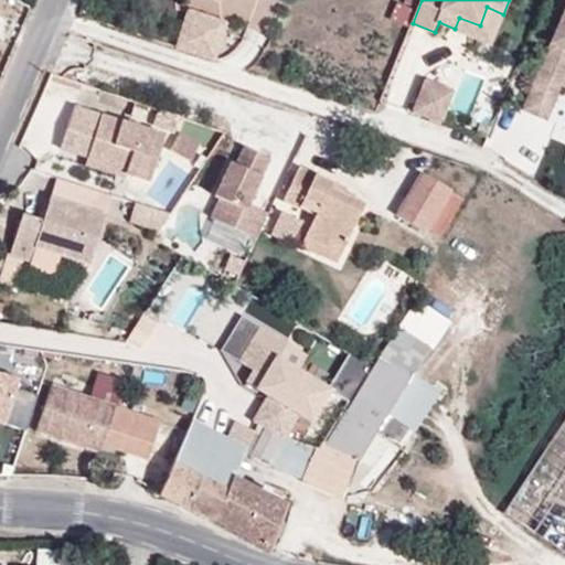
[(459,18),(455,29),(491,43),(503,14),(487,7),(480,25),(459,18)]
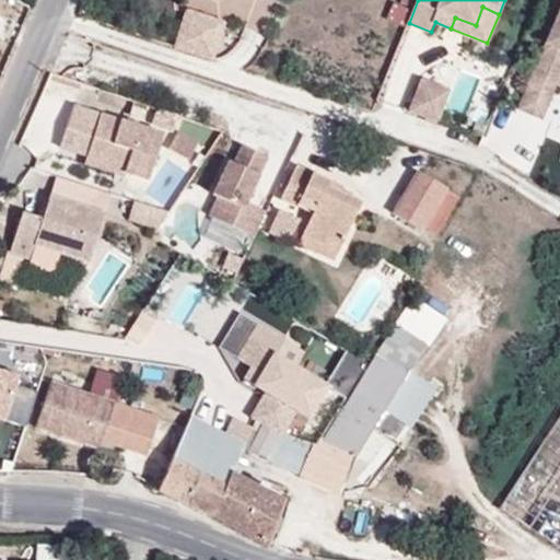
[(223,23),(186,12),(175,50),(211,61),(223,23)]
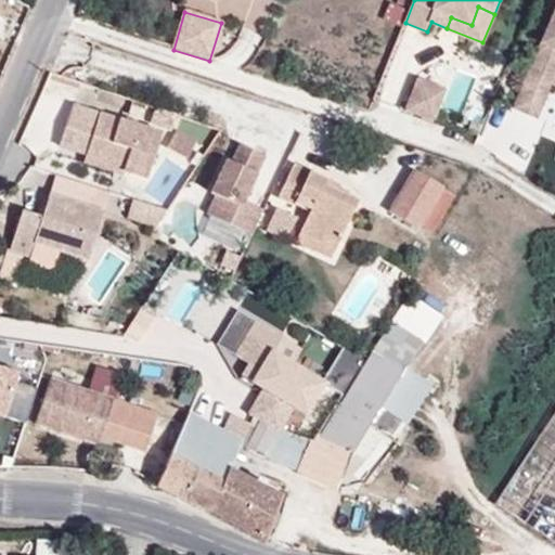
[(554,13),(525,85),(537,91),(525,112),(539,118),(554,80),(554,13)]
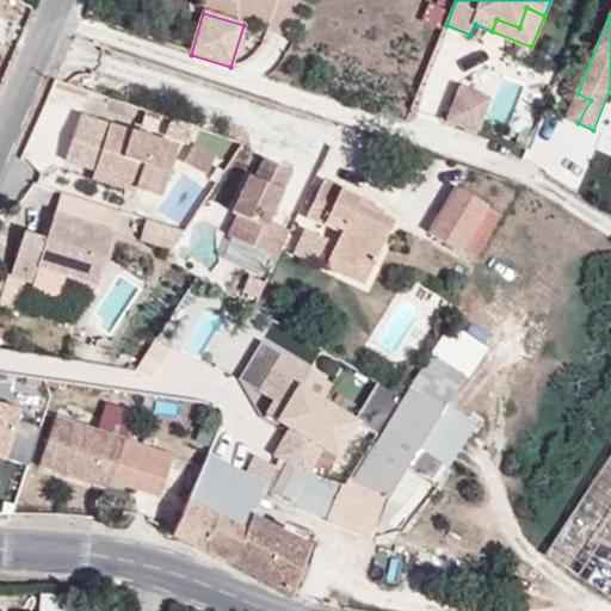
[(458,88),(446,123),(477,134),(489,100),(458,88)]
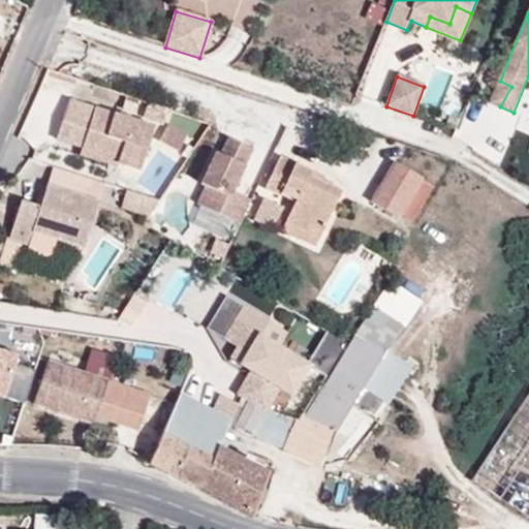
[(511,87),(500,81),(491,103),(500,106),(511,87)]
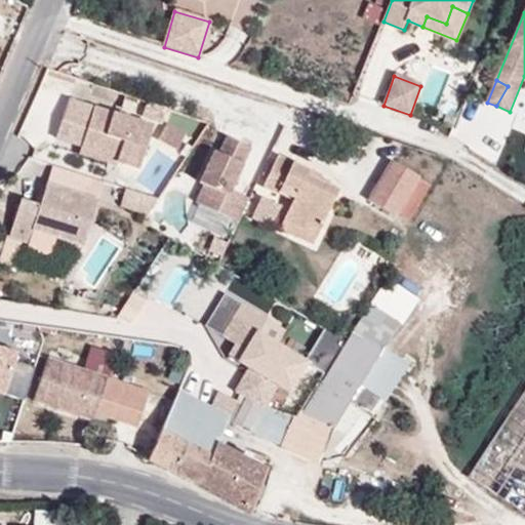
[(118,158),(116,161),(138,168),(152,126),(68,99),(55,137),(81,146),(118,158)]
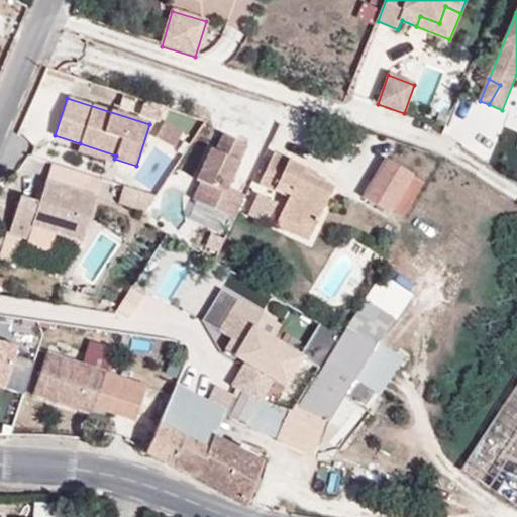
[(166,108),(145,101),(140,116),(161,123),(166,108)]
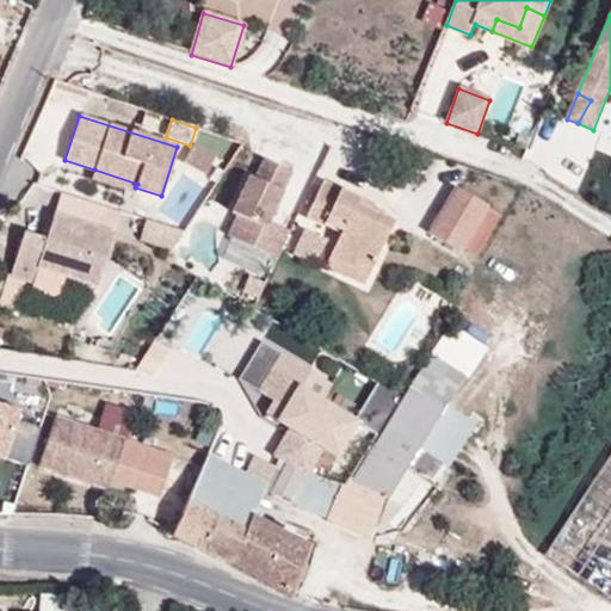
[(217,158),(196,147),(186,166),(208,177),(217,158)]
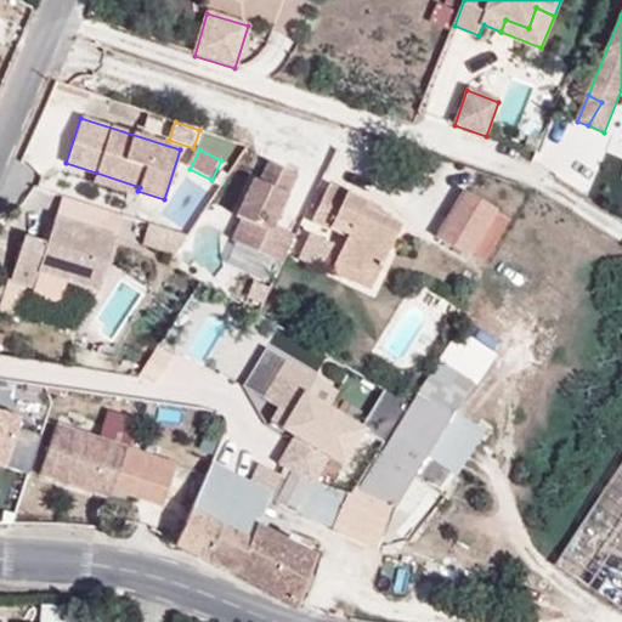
[(269,233),(293,182),(265,170),(255,191),(250,188),(233,224),(239,226),(230,247),(280,270),(292,244),(269,233)]
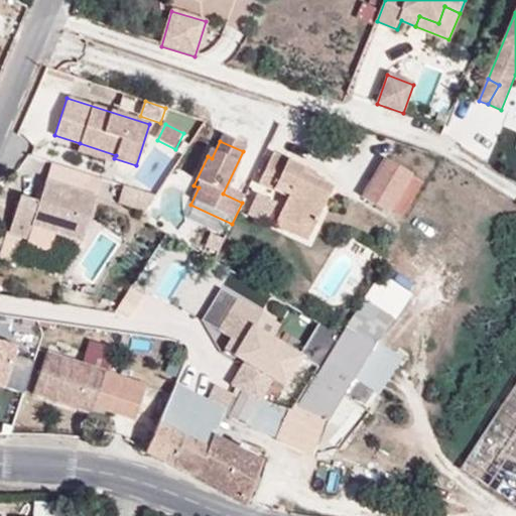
[(112,162),(114,158),(116,155),(80,143),(77,150),(112,162)]
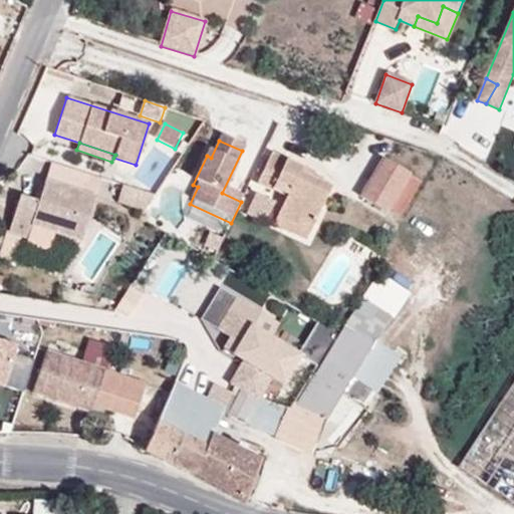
[(313,227),(332,189),(301,174),(304,169),(272,153),(256,185),(271,192),(275,184),(290,191),(286,200),(278,216),(298,226),(301,221),(313,227)]
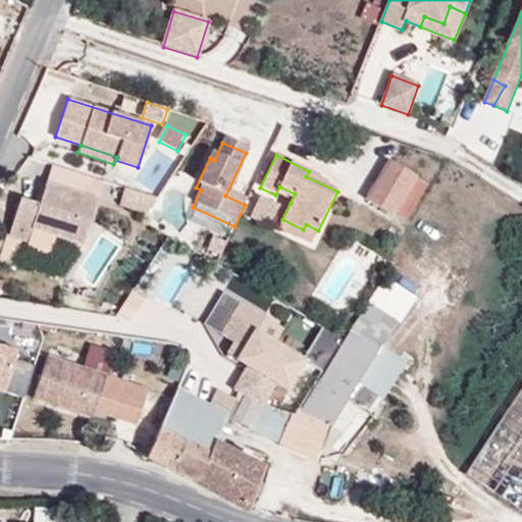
[(416,176),(389,161),(366,200),(393,216),(395,212),(414,178),(416,176)]
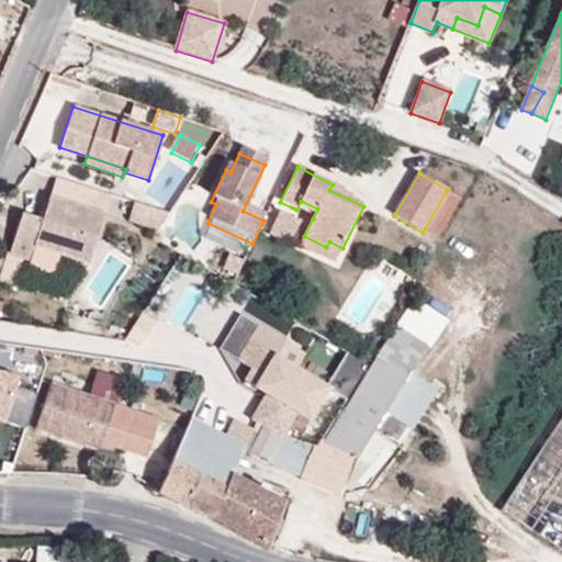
[(111,195),(55,178),(48,198),(104,216),(111,195)]
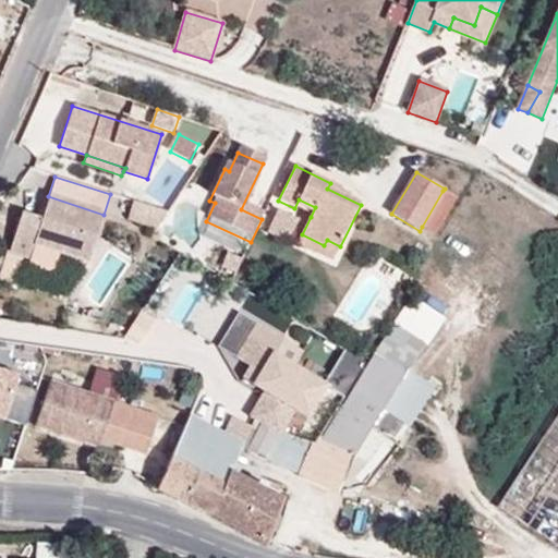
[(455,197),(443,191),(422,227),(433,233),(455,197)]
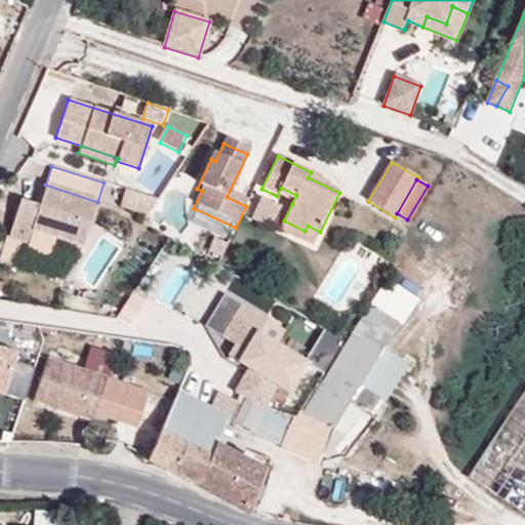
[(97,202),(45,185),(39,206),(21,200),(7,238),(29,245),(33,231),(83,247),(97,202)]
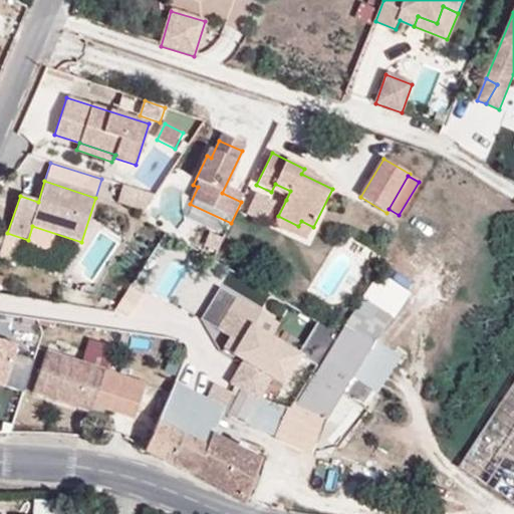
[(271,192),(286,200),(290,191),(275,184),(271,192)]
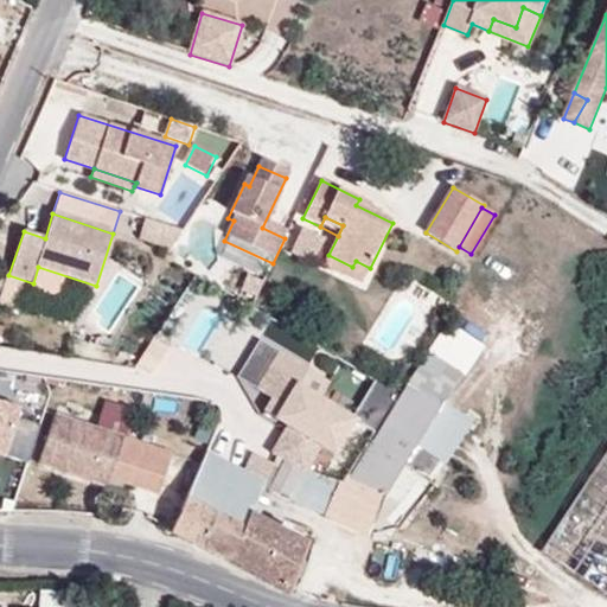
[(171,250),(183,231),(146,219),(139,241),(171,250)]
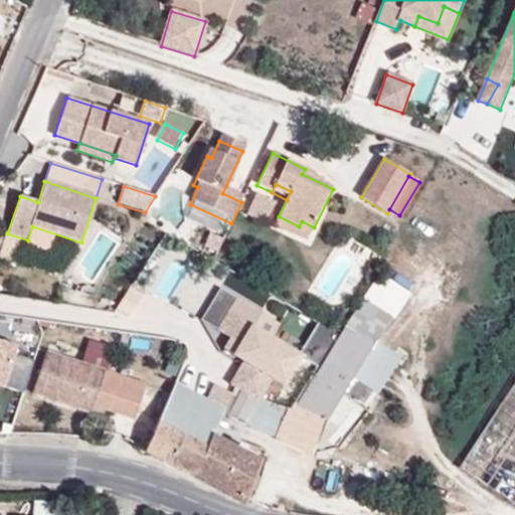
[(247,216),(265,224),(273,206),(256,199),(247,216)]
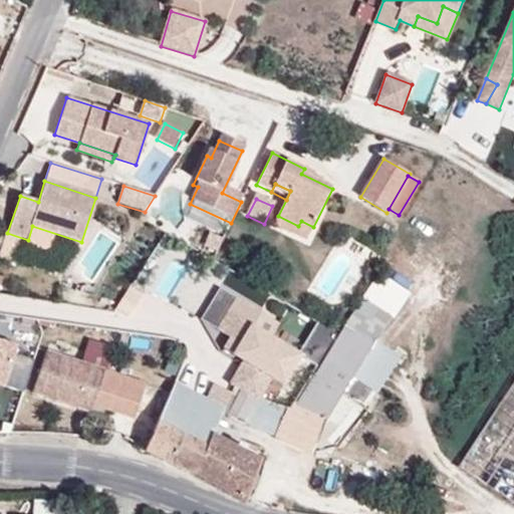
[(298,226),(278,216),(275,224),(307,239),(313,227),(301,221),(298,226)]
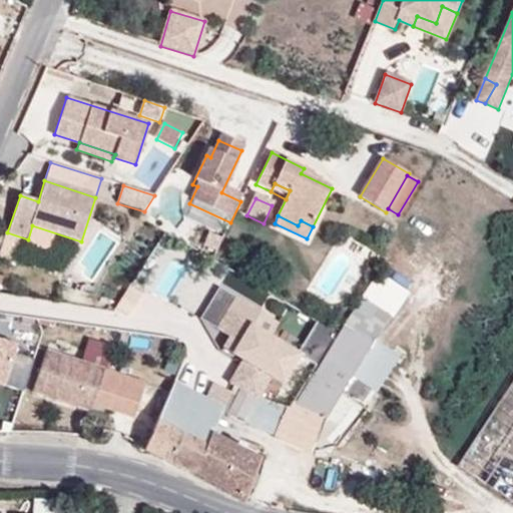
[(380,273),(363,299),(393,319),(410,293),(380,273)]
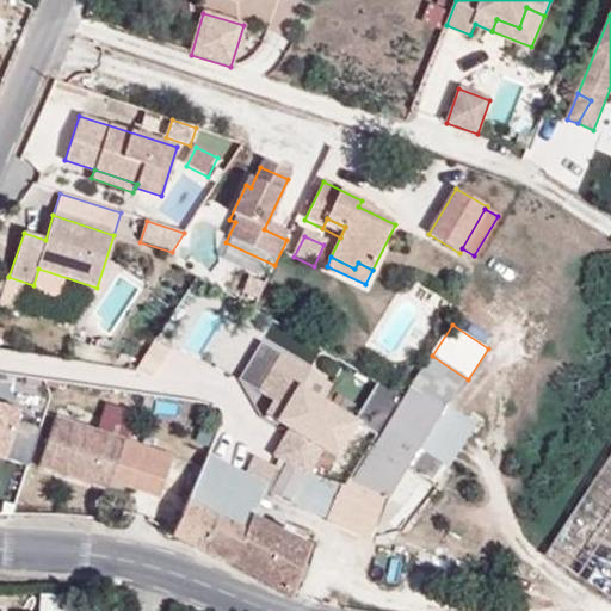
[(300,388),(310,371),(282,355),(259,393),(275,402),(266,414),(295,431),(291,437),(288,436),(275,457),(304,470),(308,471),(320,452),(309,446),(312,442),(337,456),(357,421),(300,388)]
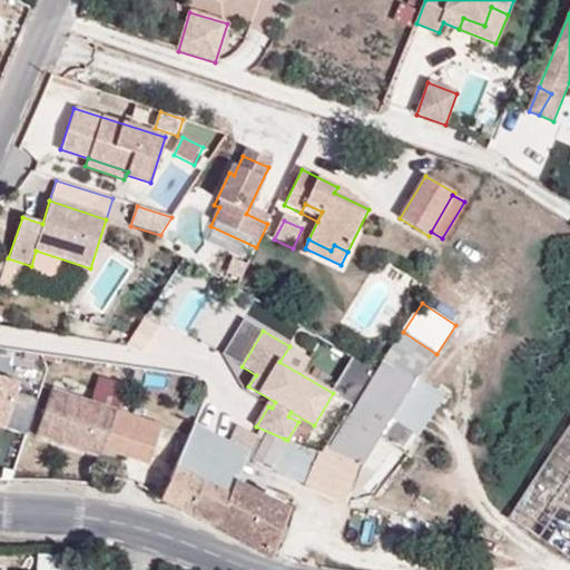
[(384,364),(412,382),(431,352),(403,332),(384,364)]
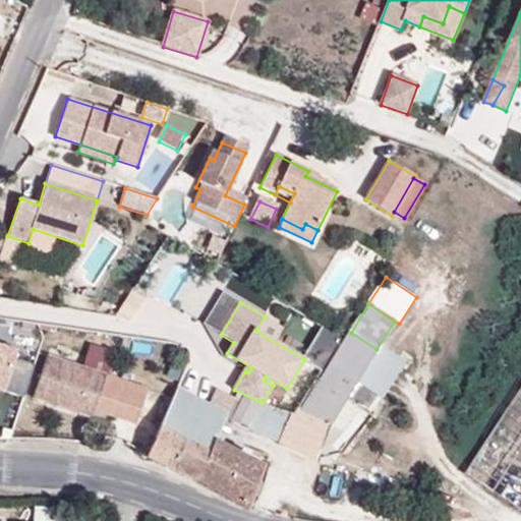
[(315,448),(330,425),(377,349),(351,333),(323,380),(321,379),(301,409),(299,409),(295,416),(263,402),(259,401),(259,402),(238,393),(233,401),(226,414),(225,416),(247,427),(309,457),(315,448)]
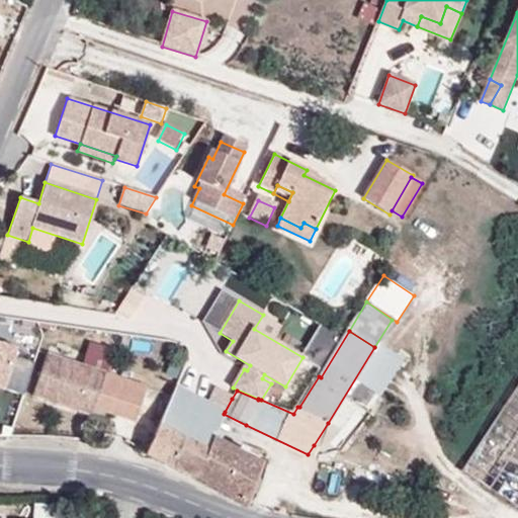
[(0,345),(0,387),(2,389),(15,351),(0,345)]
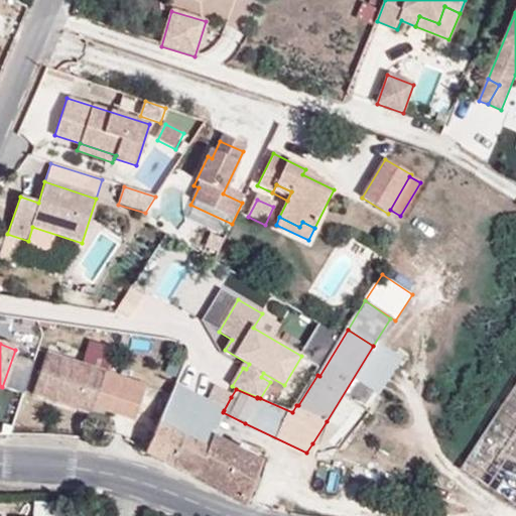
[(327,421),(312,443),(339,461),(399,362),(373,346),(327,421)]
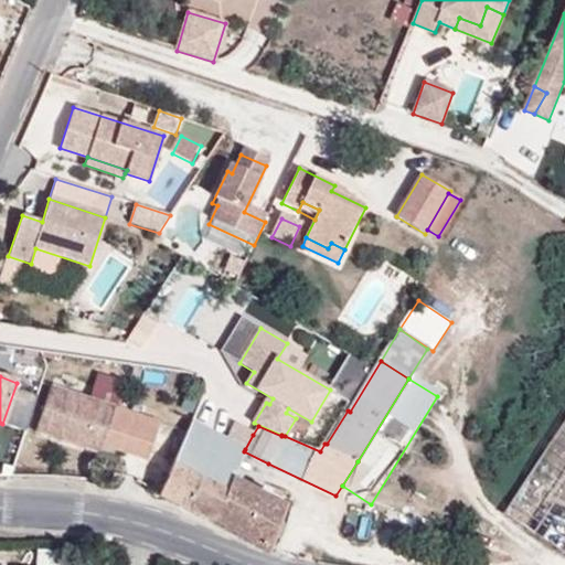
[(99,451),(102,444),(114,406),(51,385),(35,430),(99,451)]
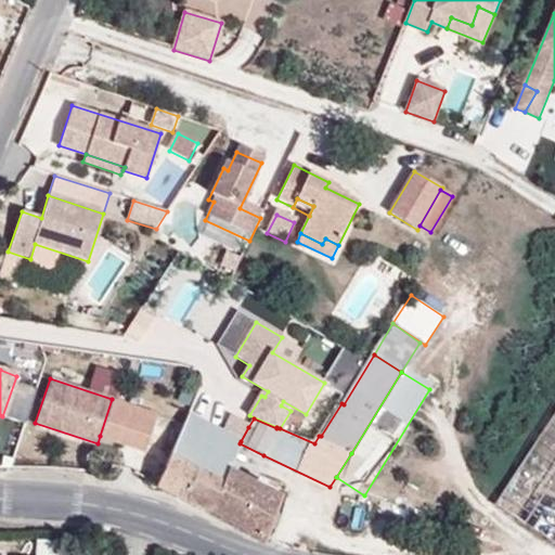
[(112,399),(100,436),(113,440),(126,404),(112,399)]
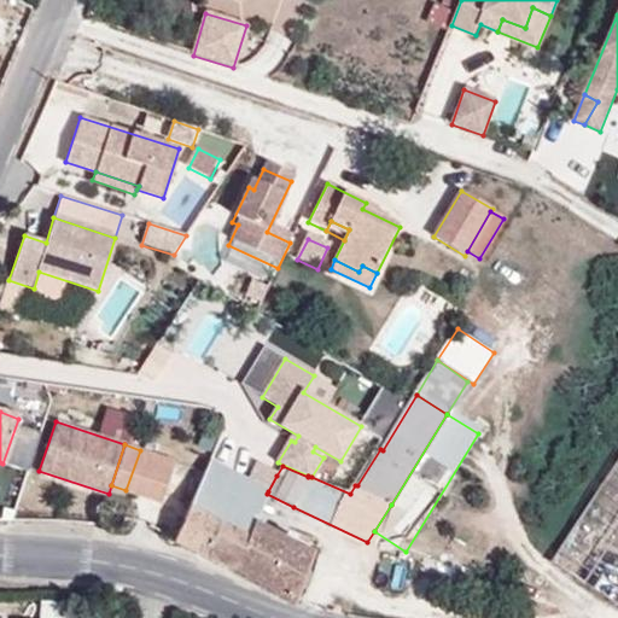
[(175,461),(140,450),(126,490),(162,502),(175,461)]
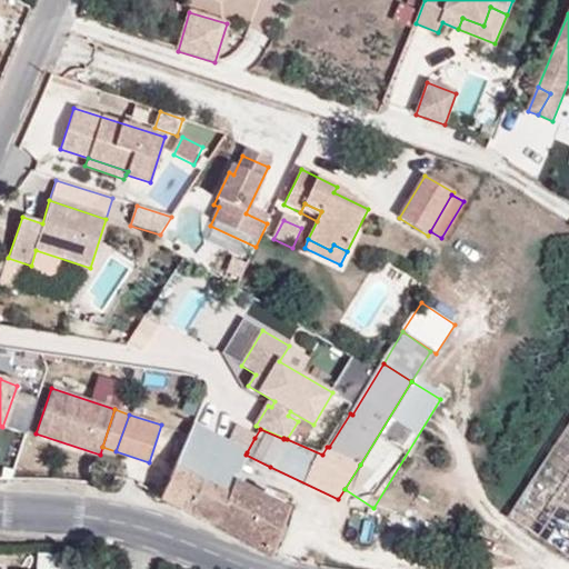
[(568,420),(506,517),(568,557),(568,420)]
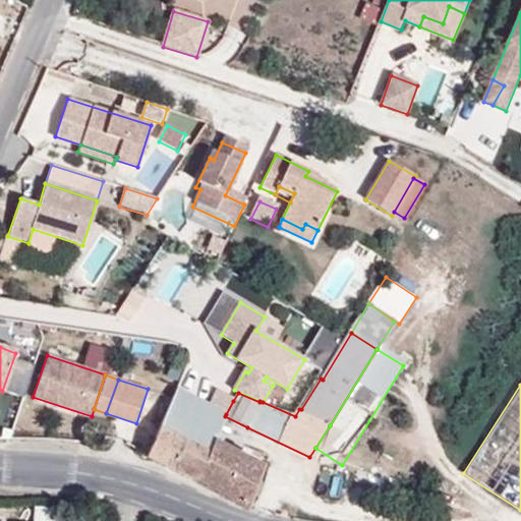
[(209,453),(214,443),(225,416),(226,414),(208,405),(176,389),(159,427),(209,453)]
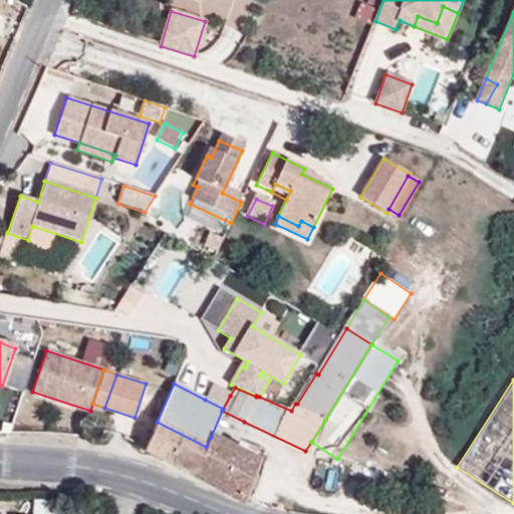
[(223,409),(230,396),(212,387),(205,400),(223,409)]
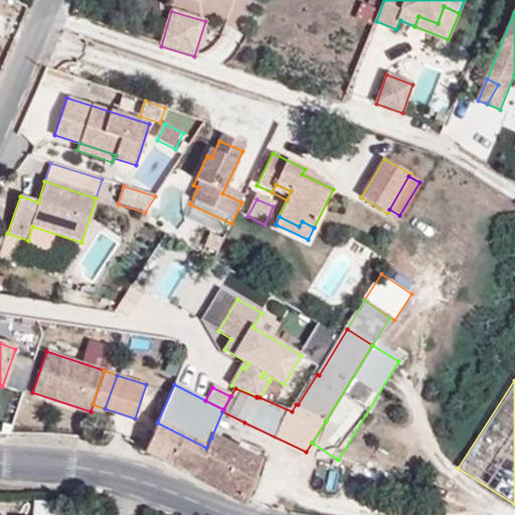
[(145,450),(195,475),(206,448),(157,422),(145,450)]
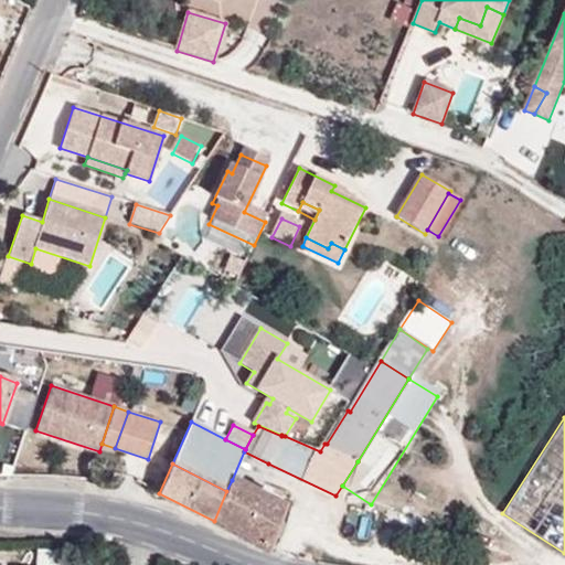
[(226,491),(214,521),(269,551),(286,508),(232,480),(226,491)]
